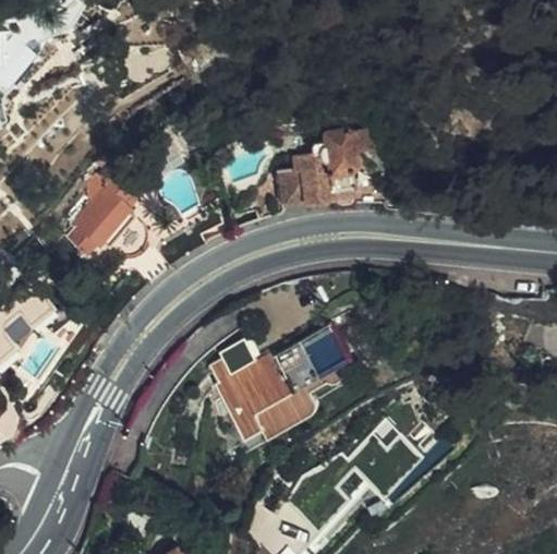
[(0,68),(11,68),(11,43),(0,44),(0,68)]
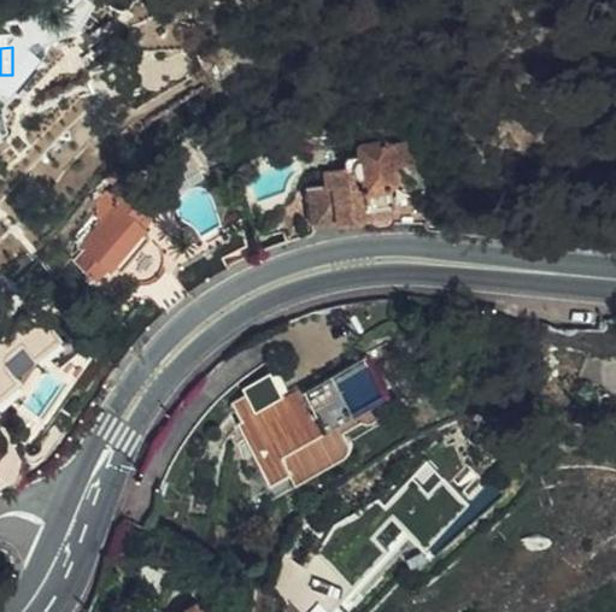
[(314,231),(394,221),(391,195),(397,188),(394,170),(414,168),(411,149),(394,152),(386,149),(362,153),(362,163),(346,164),(347,176),(324,178),(326,192),(309,194),(314,231)]
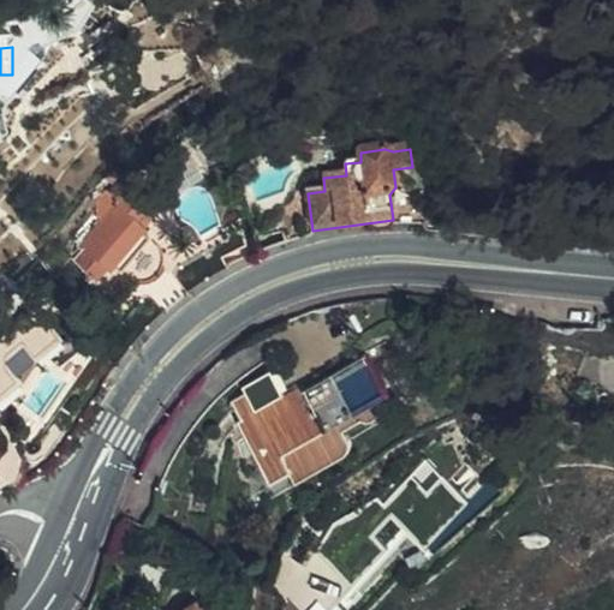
[(160,201),(136,184),(81,253),(87,258),(78,268),(100,285),(109,270),(114,273),(119,268),(127,273),(154,240),(145,234),(149,232),(141,225),(160,201)]
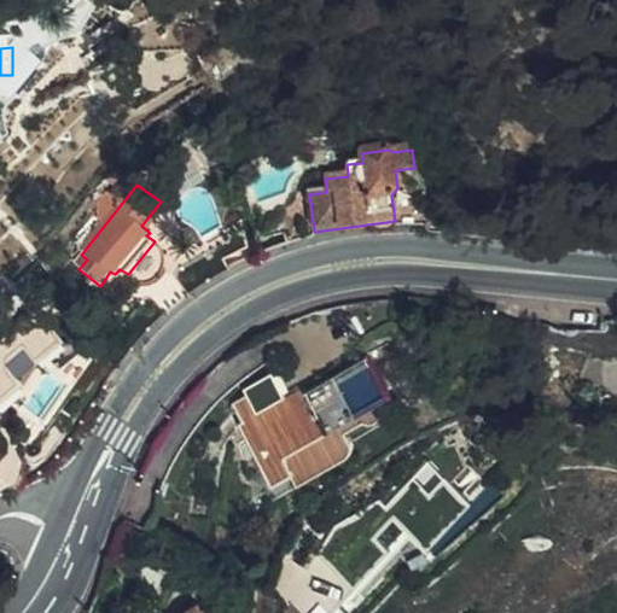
[(25,367),(59,339),(47,323),(11,350),(25,367)]
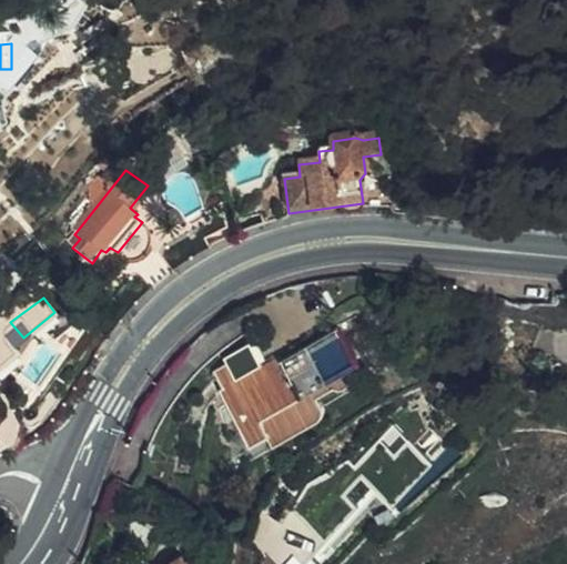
[(334,339),(284,364),(270,338),(251,348),(250,344),(223,358),(229,370),(213,379),(222,395),(220,396),(249,453),(273,440),(269,430),(367,379),(341,329),(331,334),(334,339)]
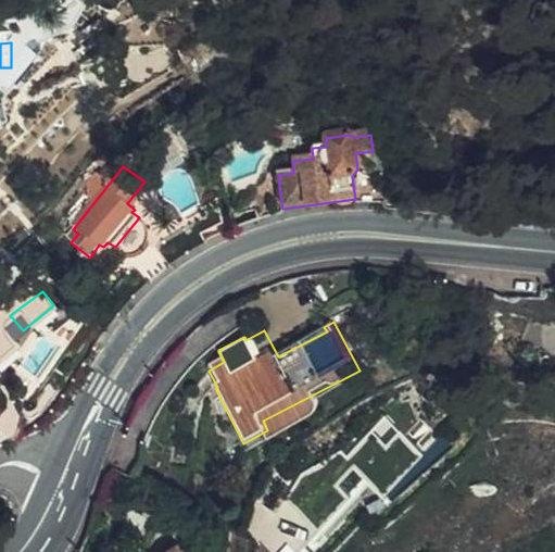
[(383,414),(369,431),(383,444),(400,428),(383,414)]
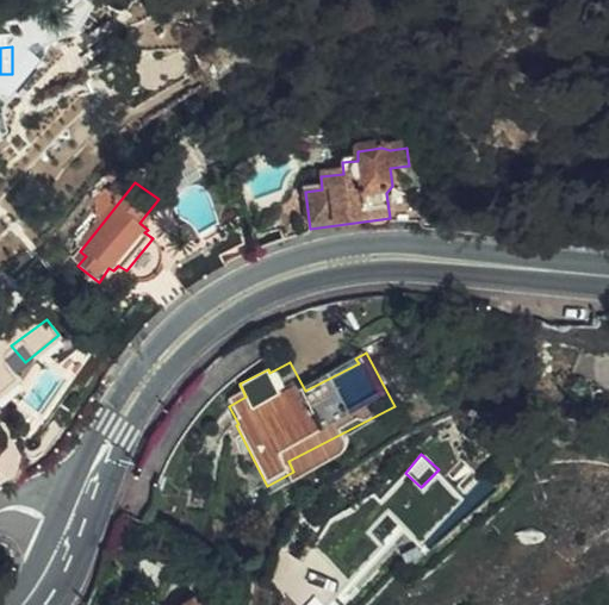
[(306,562),(284,550),(268,582),(269,582),(287,597),(284,604),(310,604),(323,590),(340,602),(404,525),(424,541),(465,493),(439,469),(421,487),(405,473),(395,485),(391,482),(336,515),(306,562)]
